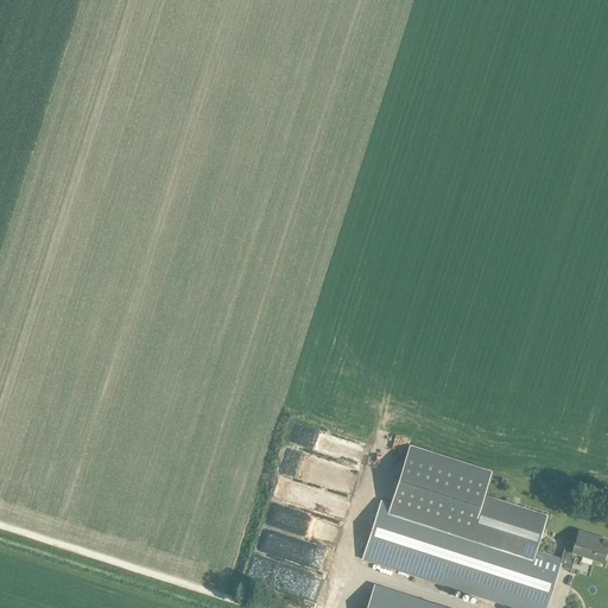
[(392,448),(404,448),(404,436),(392,436),(392,448)]
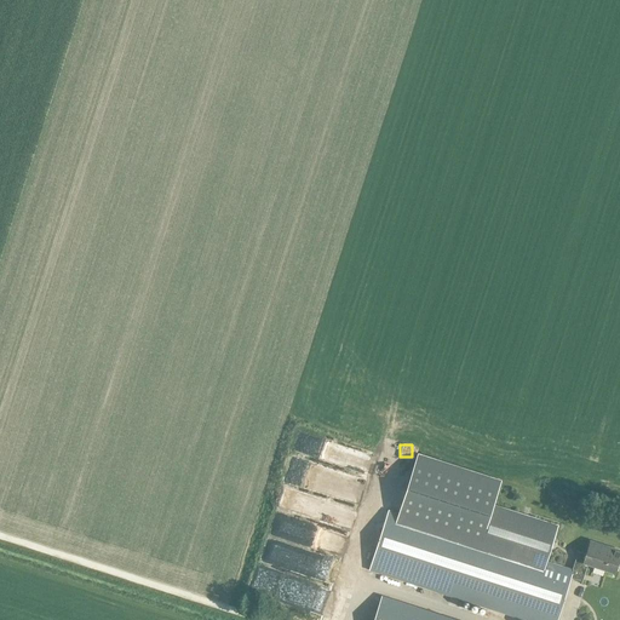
[(389,511),(369,570),(522,619),(556,619),(570,578),(573,570),(572,570),(546,562),(557,526),(556,527),(493,506),(500,483),(418,457),(399,515),(389,511)]
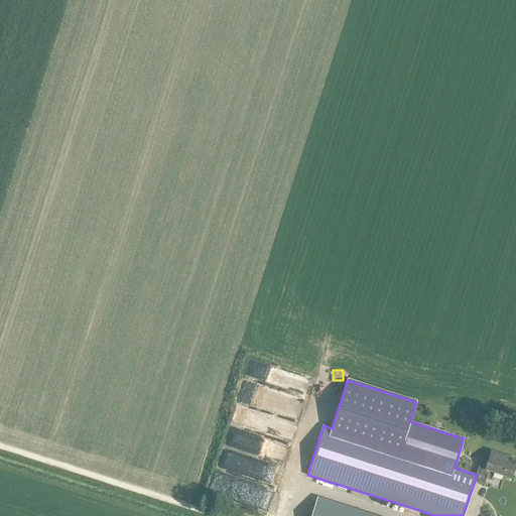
[(238,445),(240,434),(228,432),(226,442),(238,445)]
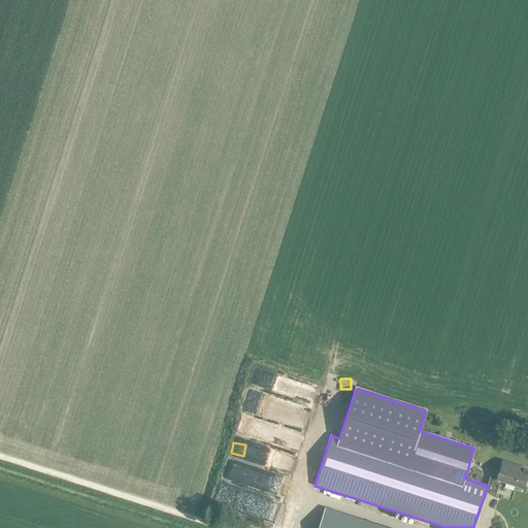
[(492,469),(487,486),(488,486),(486,492),(496,496),(500,481),(524,488),(527,473),(527,469),(502,462),(499,472),(492,469)]
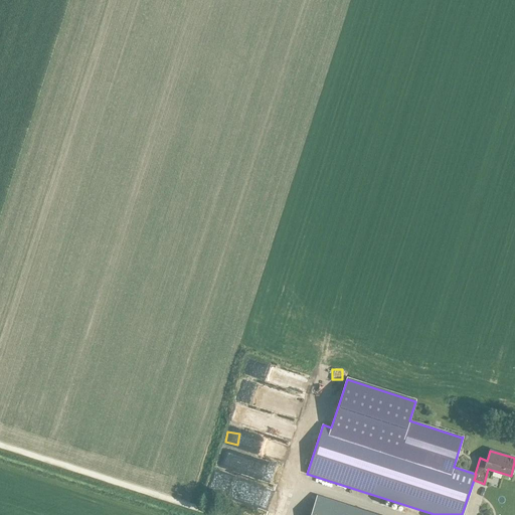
[(211,489),(230,495),(233,482),(214,477),(211,489)]
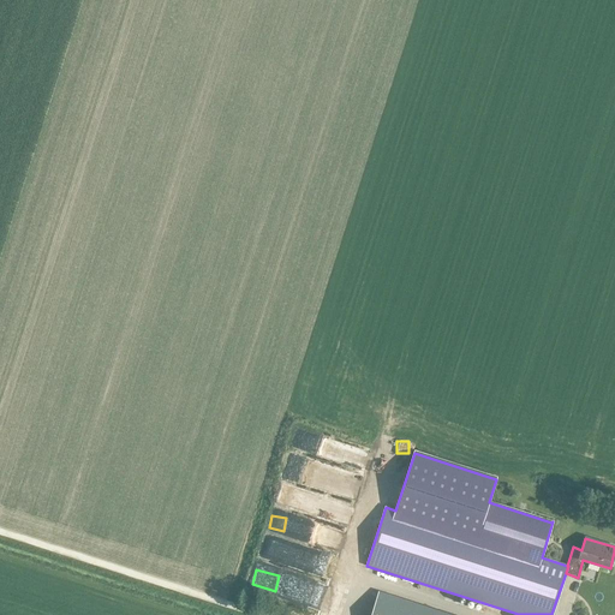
[(449,614),(380,592),(372,614),(449,614)]
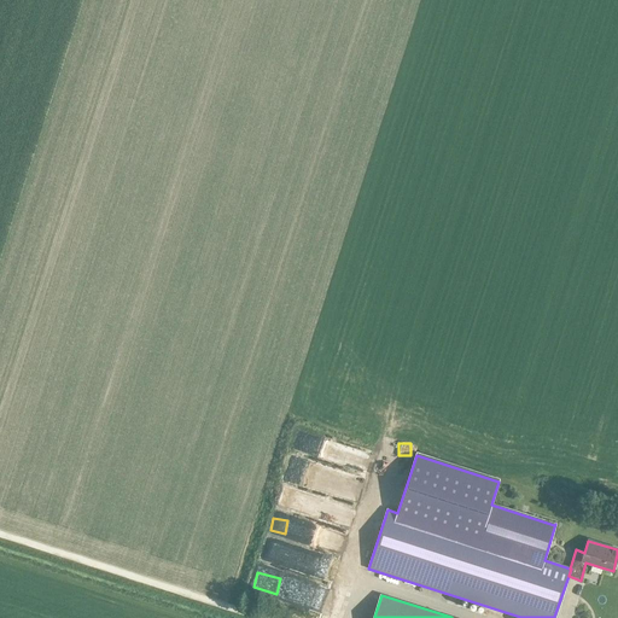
[(350,617),(357,617),(363,606),(351,601),(345,616),(350,617)]
